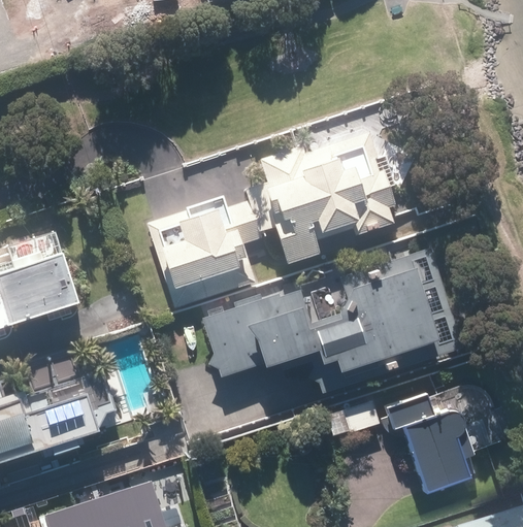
[(111,0),(121,27),(174,10),(171,0),(111,0)]
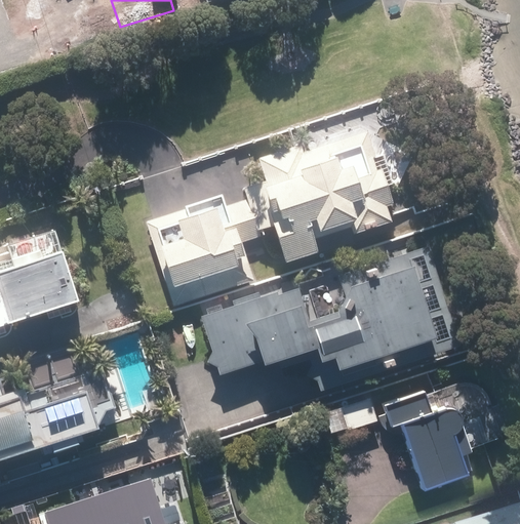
[(243,187),(247,198),(224,205),(222,198),(149,222),(175,306),(255,280),(242,241),(262,235),(261,230),(270,226),(282,262),(313,252),(309,240),(348,228),(349,234),(389,220),(384,206),(390,204),(366,130),(300,152),(297,145),(255,158),(263,180),(243,187)]
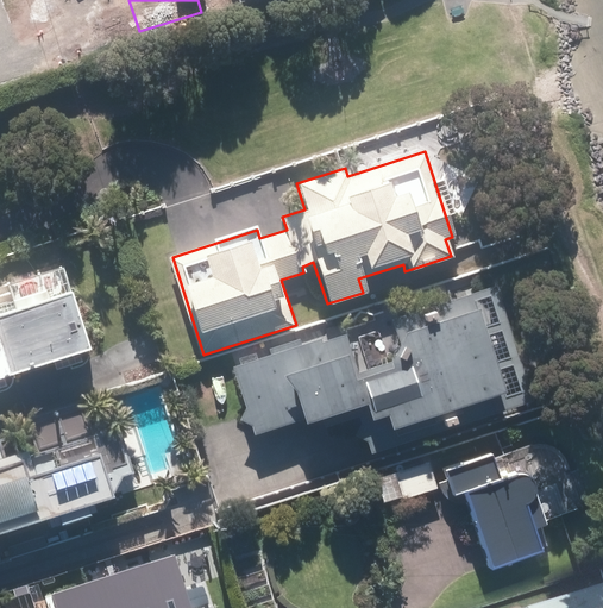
[(345,334),(233,371),(255,434),(355,400),(372,452),(534,399),(497,284),(393,320),(397,333),(383,361),(384,365),(358,375),(345,334)]
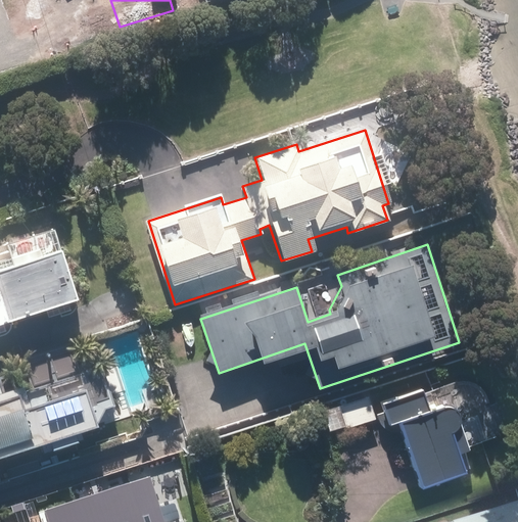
[(69,296),(55,248),(0,266),(0,307),(3,318),(69,296)]
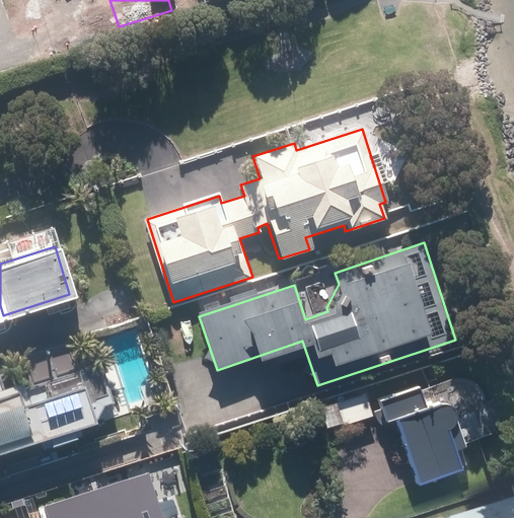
[(91,421),(79,384),(0,410),(0,450),(47,436),(49,445),(75,437),(71,427),(91,421)]
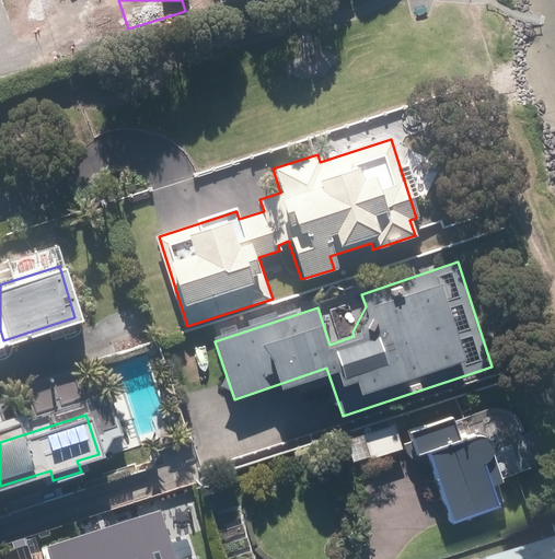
[(496,505),(482,463),(486,461),(488,458),(490,456),(492,454),(493,450),(492,445),(490,442),(489,440),(486,438),(483,434),(477,434),(473,434),(469,435),(460,439),(452,417),(408,432),(416,453),(425,450),(449,522),(496,505)]
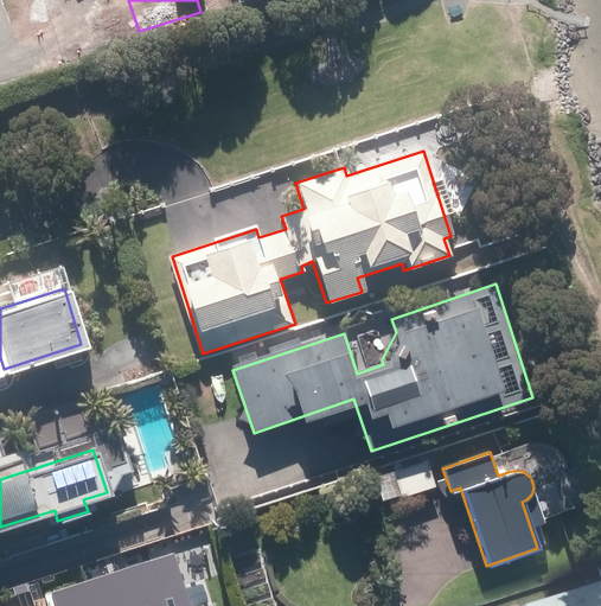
[(407,506),(403,497),(438,485),(428,461),(359,484),(370,518),(407,506)]
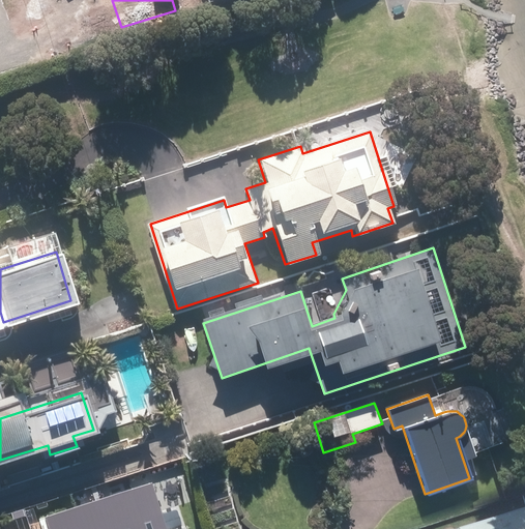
[(235,450),(224,454),(230,470),(241,466),(235,450)]
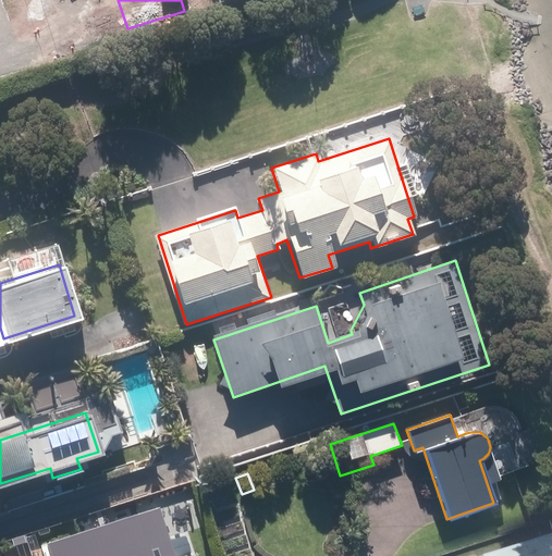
[(174,555),(159,509),(49,544),(52,555),(174,555)]
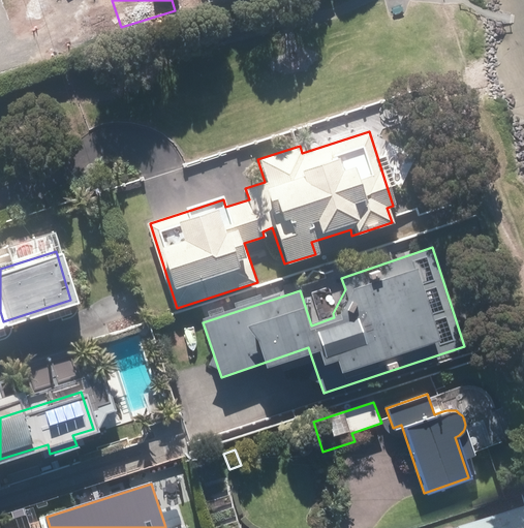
[(523,506),(456,527),(523,527),(523,506)]
